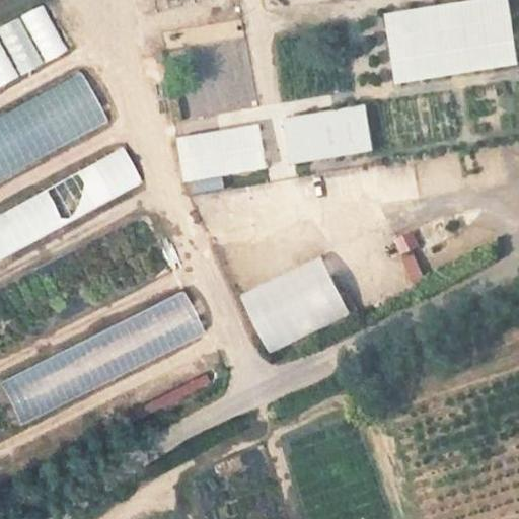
[(464,0),(384,8),(391,78),(516,66),(509,0),(464,0)]
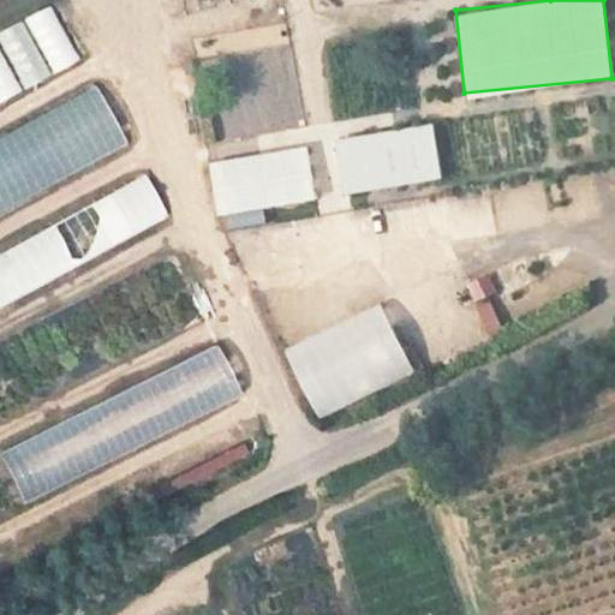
[(0,109),(82,71),(55,13),(0,37),(0,109)]
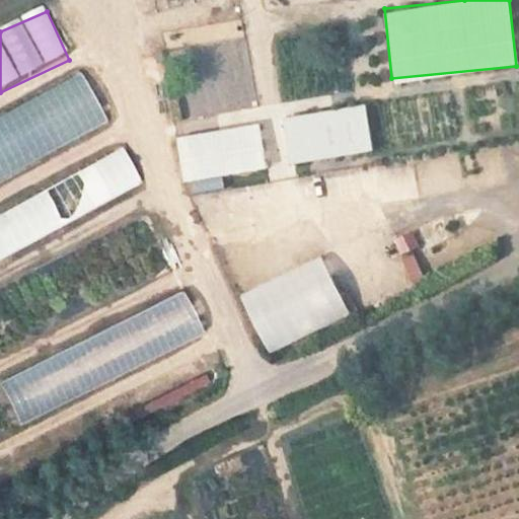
[(82,78),(0,116),(0,179),(106,130),(82,78)]
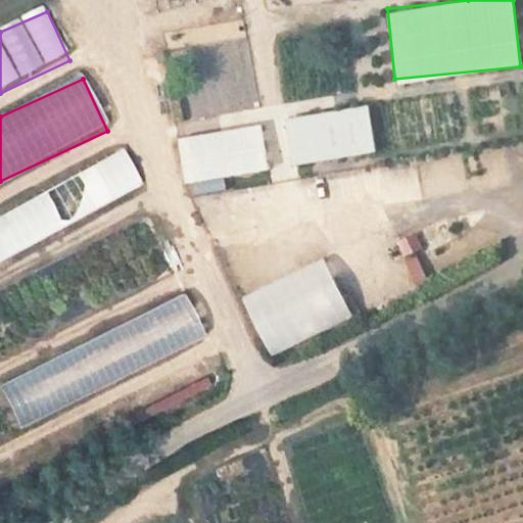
[(259,122),(176,137),(184,183),(269,167),(259,122)]
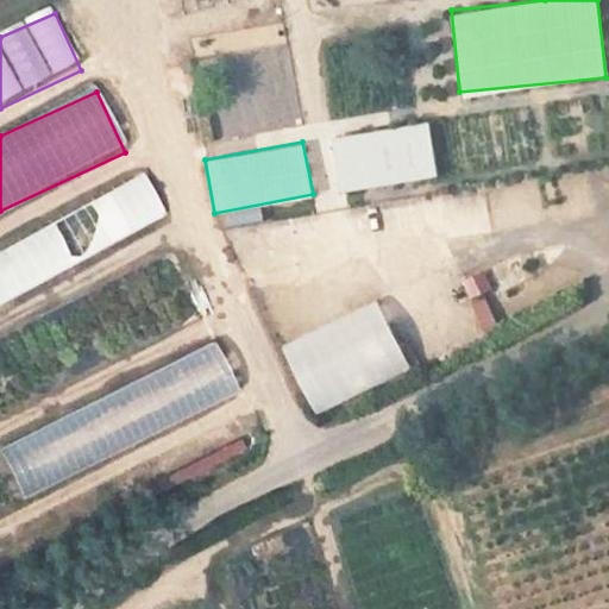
[(0,306),(168,226),(146,183),(0,252),(0,306)]
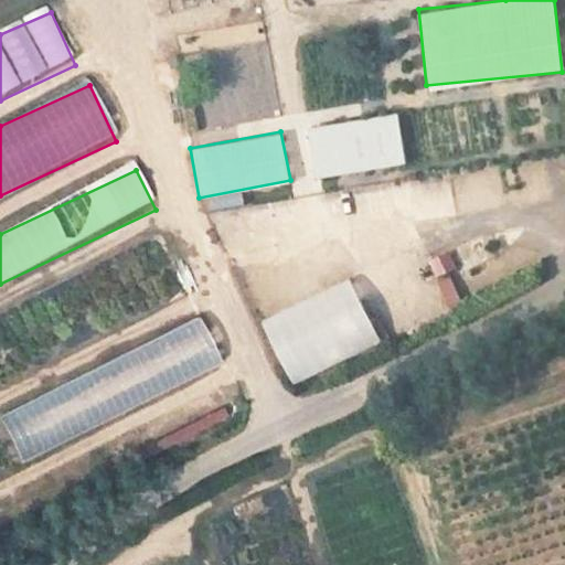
[(427,257),(445,308),(462,302),(445,252),(427,257)]
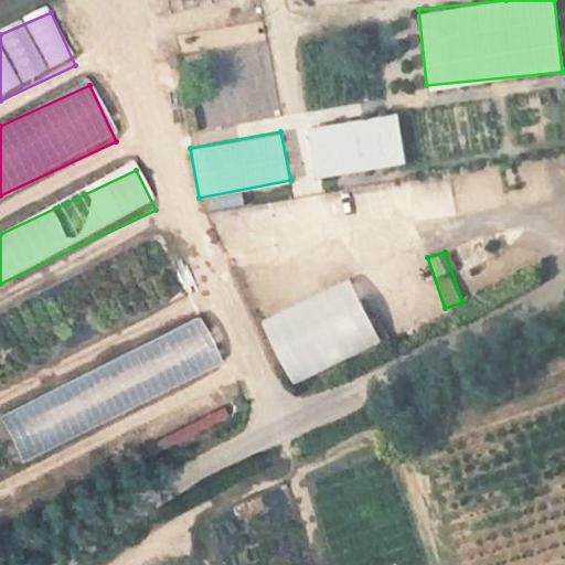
[(259,318),(289,383),(380,341),(350,277),(259,318)]
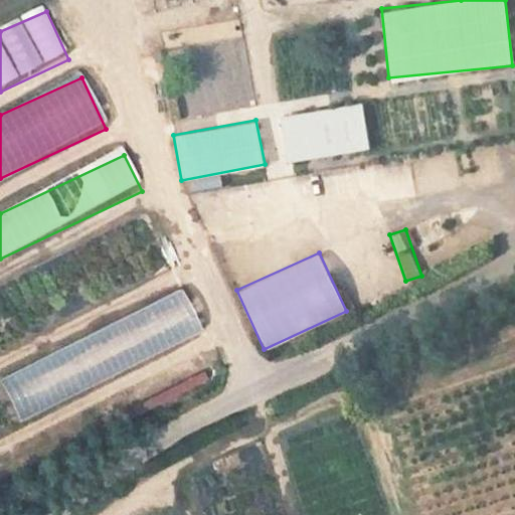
[(0,368),(0,395),(9,417),(197,335),(178,291),(0,368)]
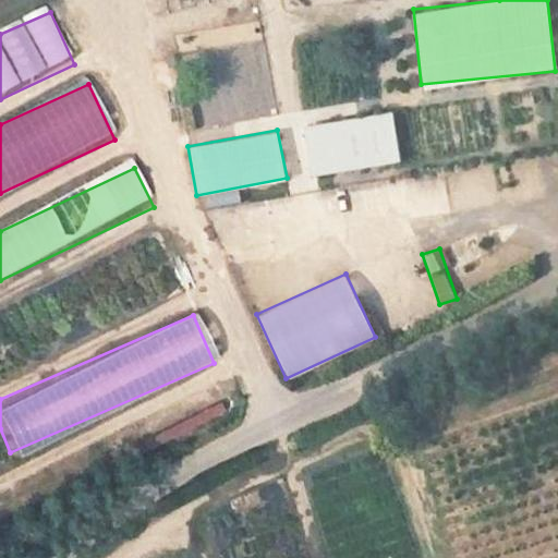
[(215,396),(141,432),(148,448),(222,412),(215,396)]
